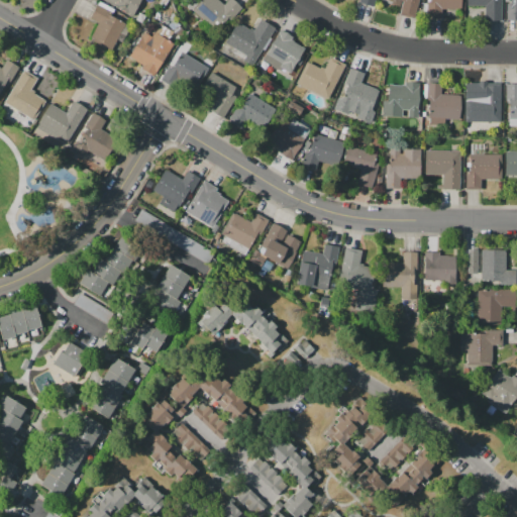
[(140,0),(132,16),(100,0),(140,0)]
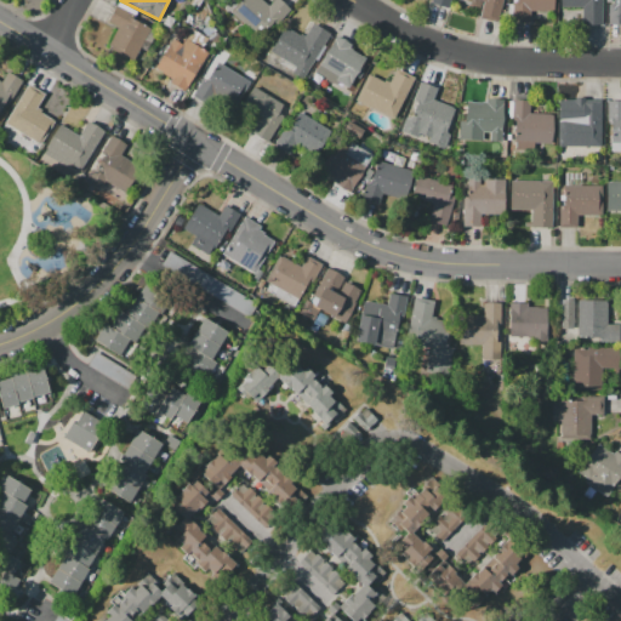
[(232,12),(241,0),(263,0),(269,5),(273,0),(280,0),(291,9),(262,40),(232,12)]
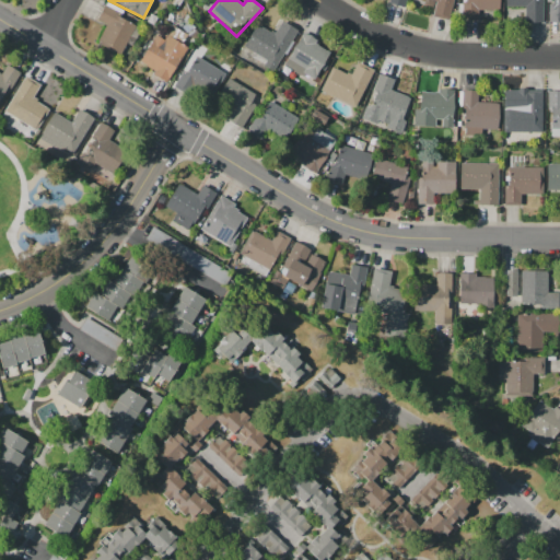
[(453,0),(448,21),(432,16),(435,1),(430,0),(453,0)]
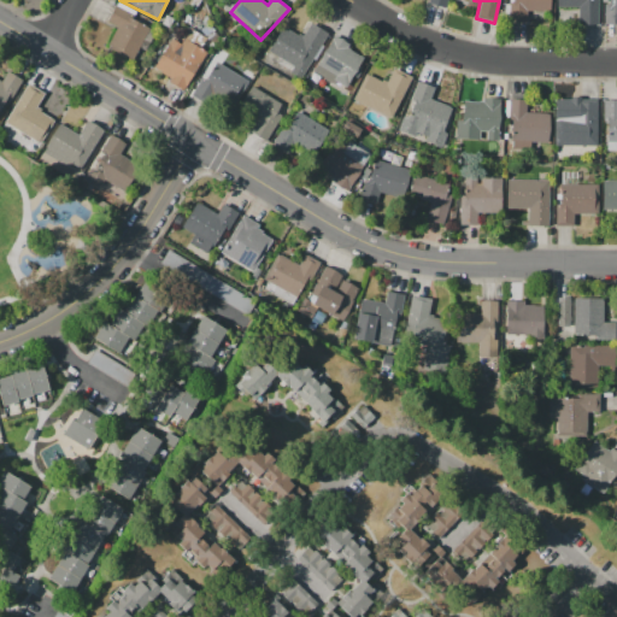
[(550,0),(550,12),(527,12),(527,23),(509,23),(510,3),(513,3),(513,0),(550,0)]
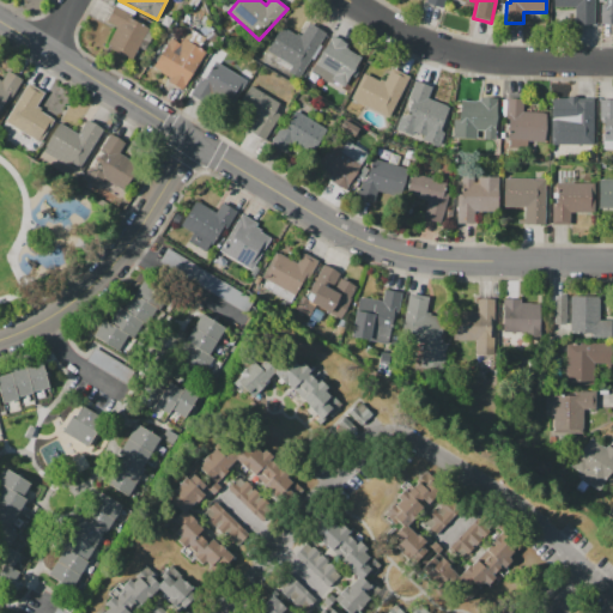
[(594,0),(594,23),(575,23),(575,7),(552,7),(552,0),(594,0)]
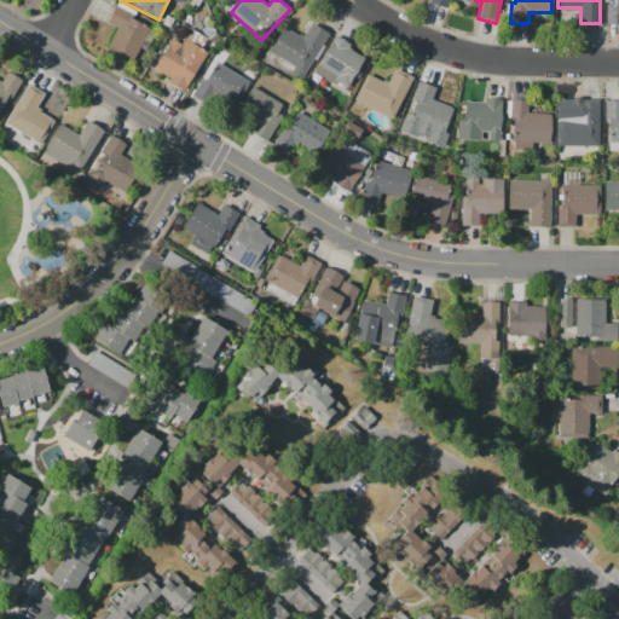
[(618,0),(618,24),(606,24),(606,0),(618,0)]
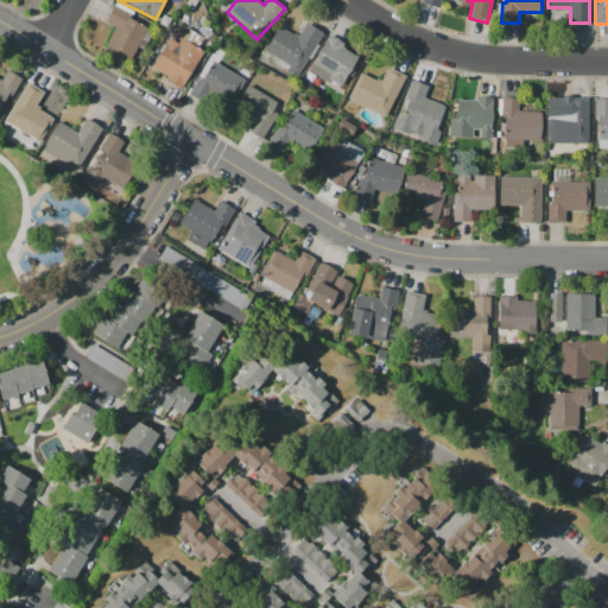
[(131,59),(105,46),(115,26),(106,21),(115,2),(133,12),(130,19),(147,27),(131,59)]
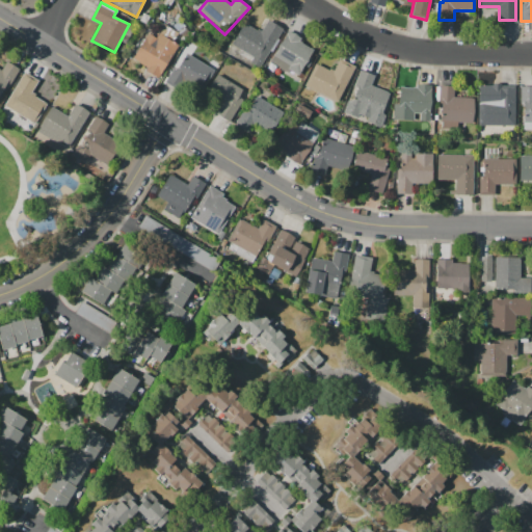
[(283,29),(259,69),(249,62),(253,56),(232,44),(244,23),(257,30),(258,28),(262,31),(268,20),(283,29)]
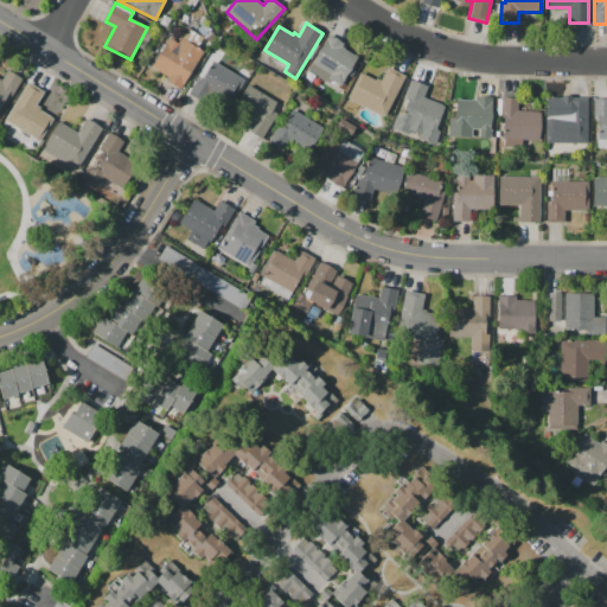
[(312,62),(330,34),(344,43),(342,48),(358,57),(340,85),(330,78),(332,74),(312,62)]
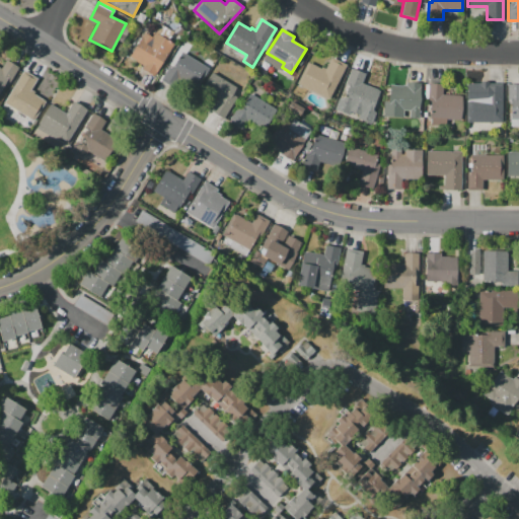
[(155,76),(143,69),(144,66),(130,57),(144,31),(152,36),(154,31),(174,44),(155,76)]
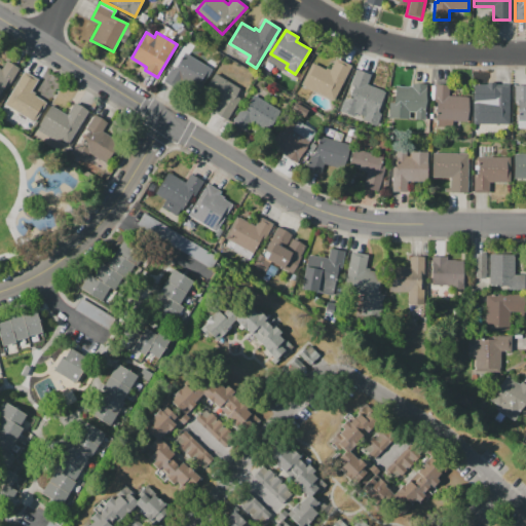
[(212,69),(201,86),(182,75),(174,88),(161,81),(172,66),(175,68),(184,52),(212,69)]
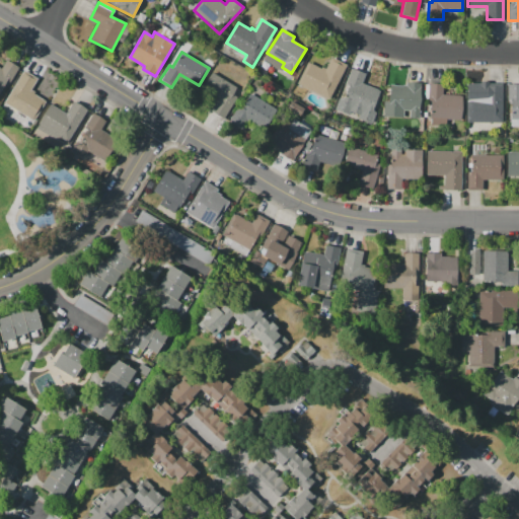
[(329,100),(297,84),(308,62),(321,68),(322,66),(325,68),(331,57),(347,65),(329,100)]
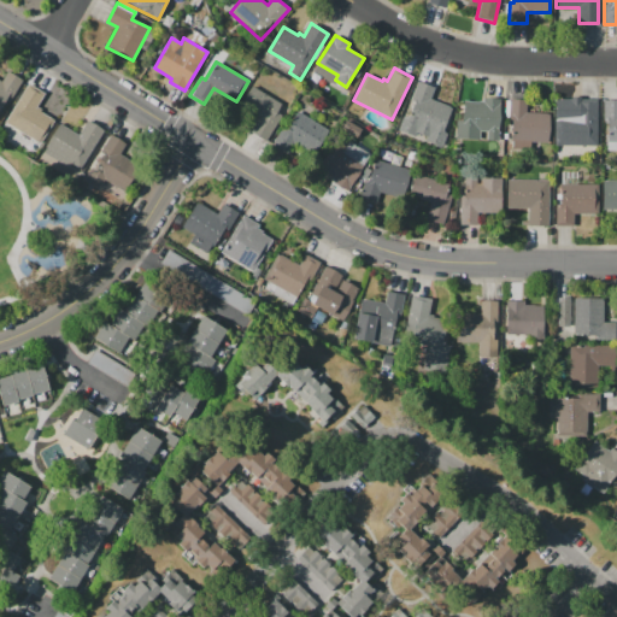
[(23,81),(10,104),(5,100),(0,109),(0,81),(1,82),(7,72),(23,81)]
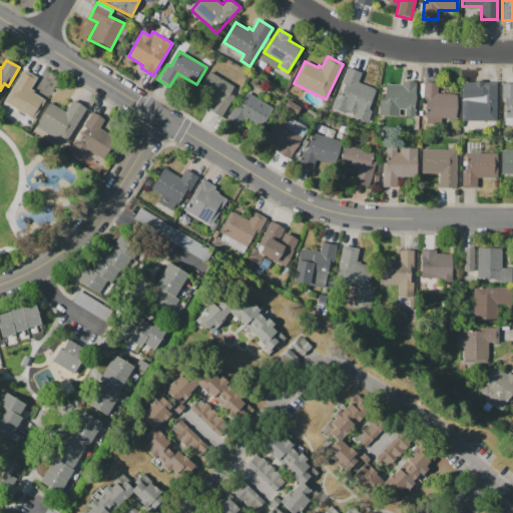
[(348,68),(362,73),(358,82),(376,89),(368,109),(372,111),(367,122),(353,117),(354,114),(346,110),(345,113),(331,108),(336,97),(339,98),(344,85),(341,84),(348,68)]
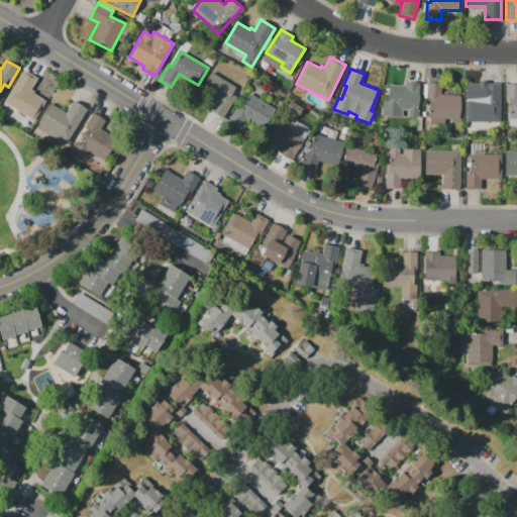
[(4,102),(23,70),(37,78),(30,89),(34,91),(33,94),(45,101),(34,120),(4,102)]
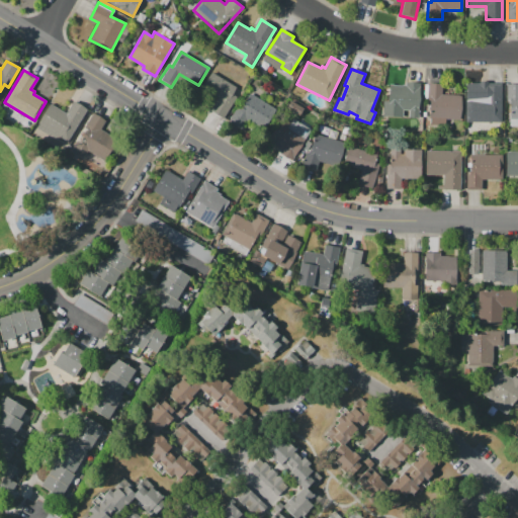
[(211,72),(236,88),(232,94),(237,96),(223,118),(208,110),(216,98),(201,88),(211,72)]
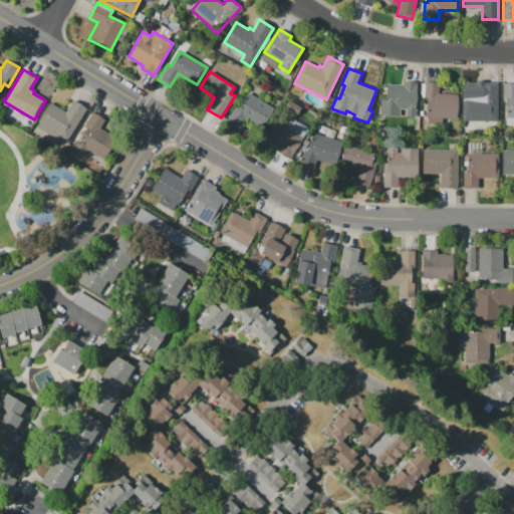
[(497,82),(498,120),(462,120),(462,82),(476,82),(476,80),(484,80),(484,82),(497,82)]
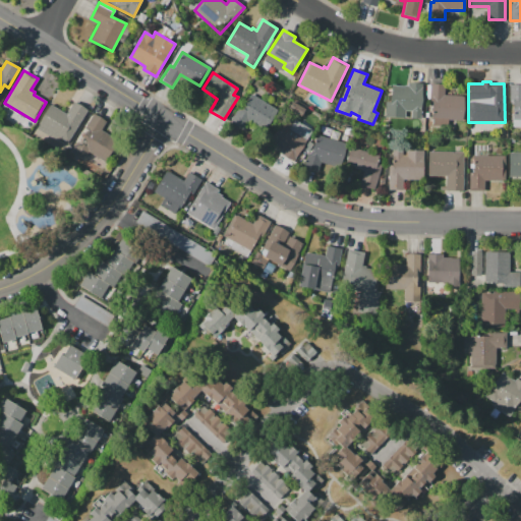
[(422,83),(420,119),(411,118),(412,111),(405,111),(404,118),(385,117),(385,101),(391,102),(391,84),(408,85),(408,82),(422,83)]
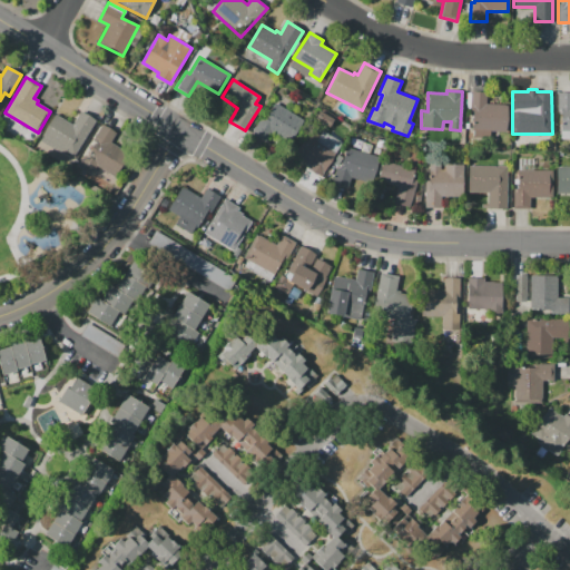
[(471,91),(487,92),(485,104),(508,105),(507,131),(490,130),(490,138),(472,137),(474,110),(470,110),(471,91)]
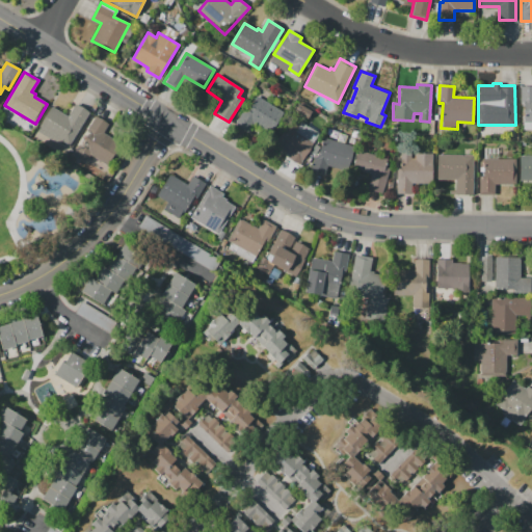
[(531,123),(524,123),(524,104),(520,104),(520,86),(531,86),(531,123)]
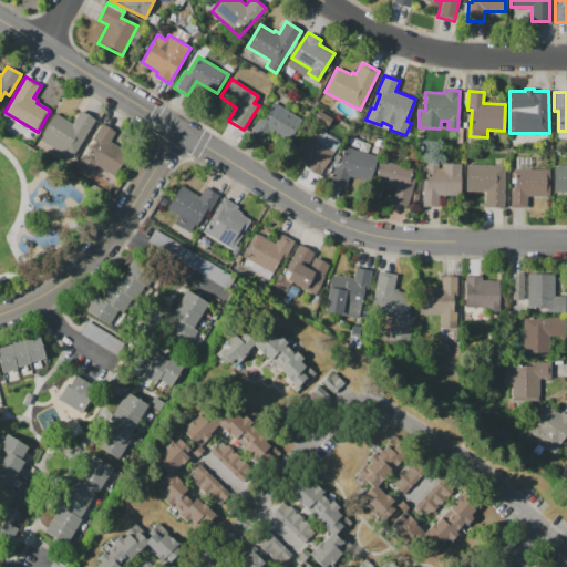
[(272,102),(302,120),(289,144),(269,133),(264,142),(250,134),(259,116),(264,119),(272,102)]
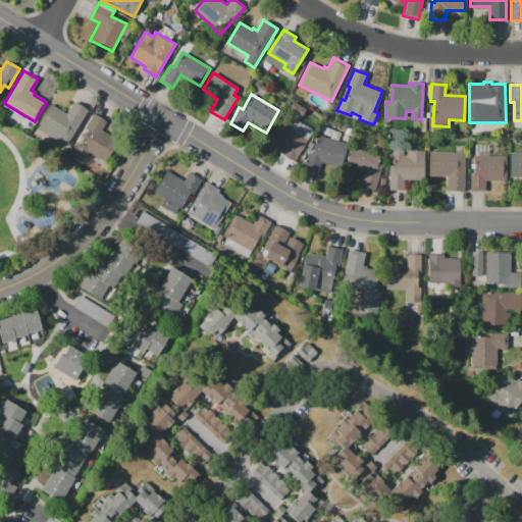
[(38,126),(50,104),(66,114),(73,102),(88,110),(68,145),(38,126)]
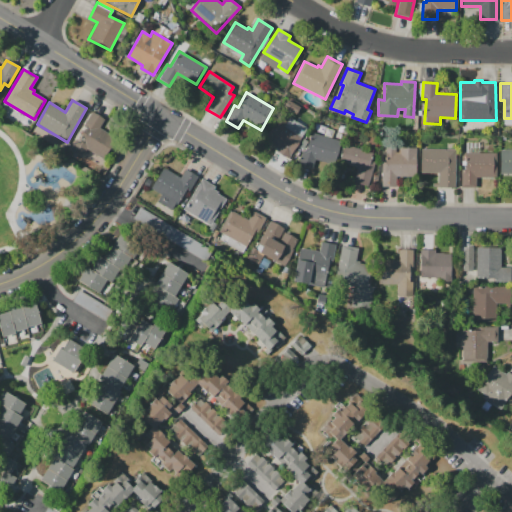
[(91,112),(105,120),(100,128),(115,137),(102,159),(87,150),(82,159),(68,151),(75,138),(77,139),(84,127),(83,126),(91,112)]
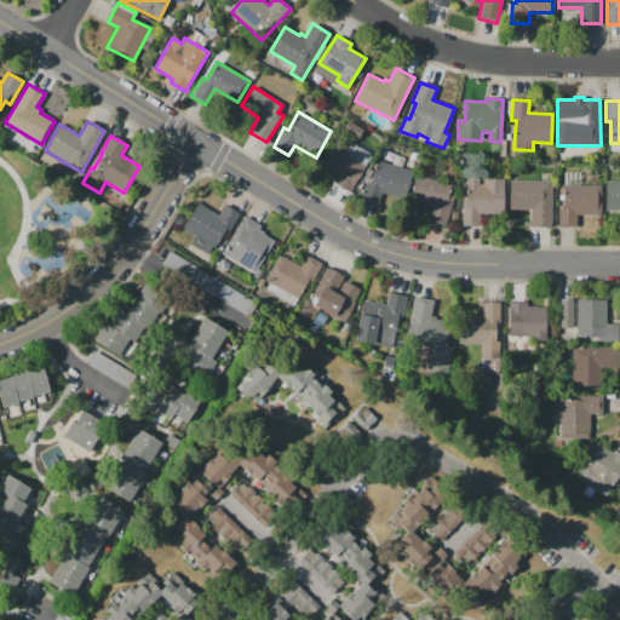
[(338,136),(372,154),(350,193),(334,184),(337,181),(319,171),(338,136)]
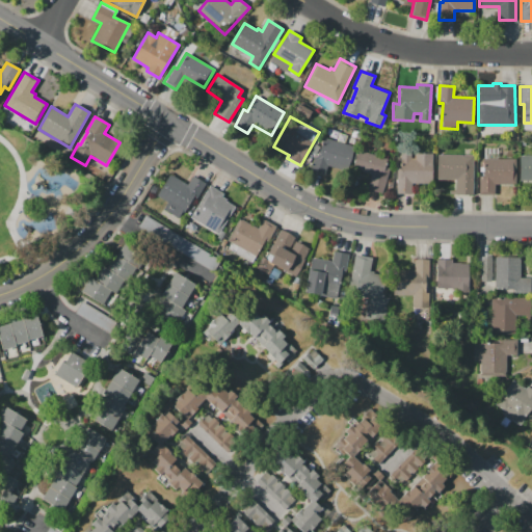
[(323,137),(351,145),(344,170),(327,165),(324,175),(313,171),(323,137)]
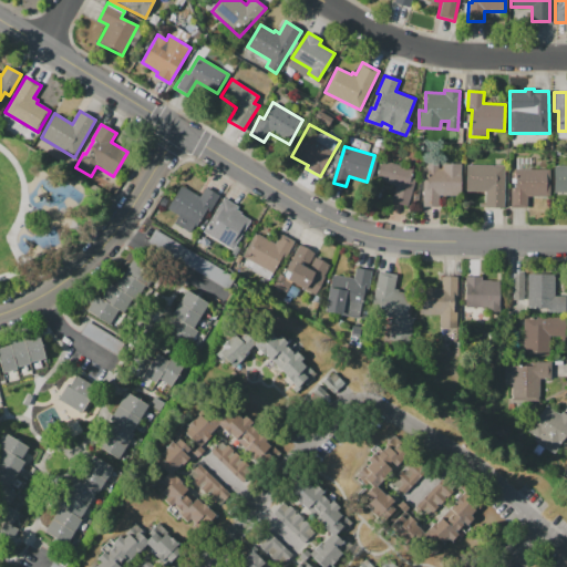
[(381,161),(410,169),(410,172),(412,173),(410,178),(415,181),(408,206),(390,200),(395,185),(375,179),(381,161)]
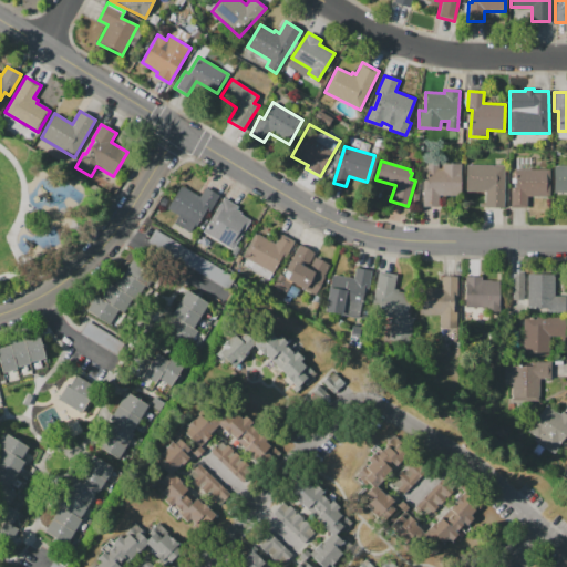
[(460,163),(461,196),(439,196),(439,207),(423,207),(423,181),(426,181),(426,164),(460,163)]
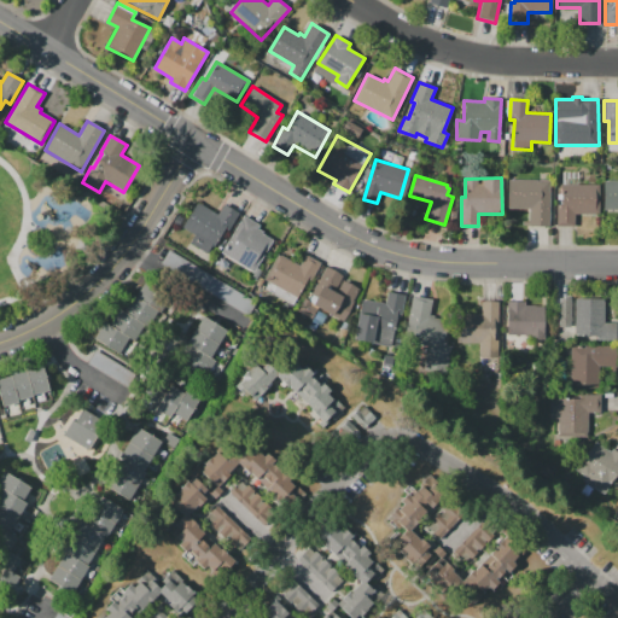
[(508,180),(549,180),(549,227),(528,227),(529,208),(508,208),(508,180)]
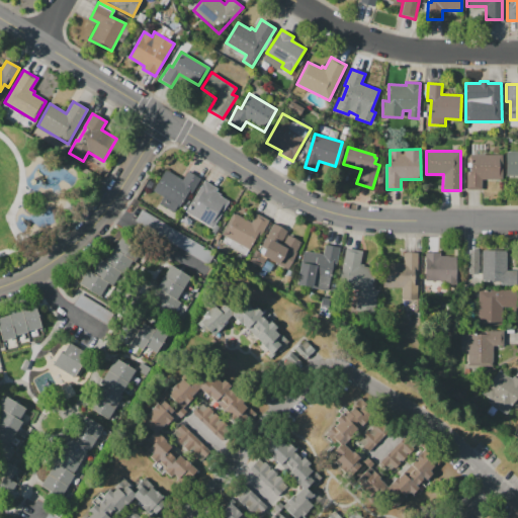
[(517,152),(517,175),(506,175),(506,152),(517,152)]
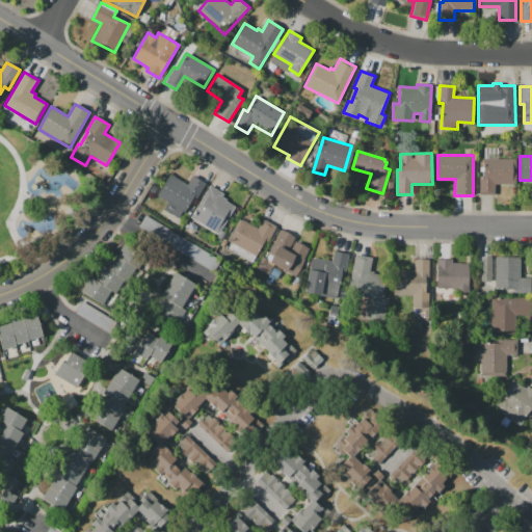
[(515,158),(516,185),(494,185),(495,195),(479,195),(479,177),(483,177),(483,159),(515,158)]
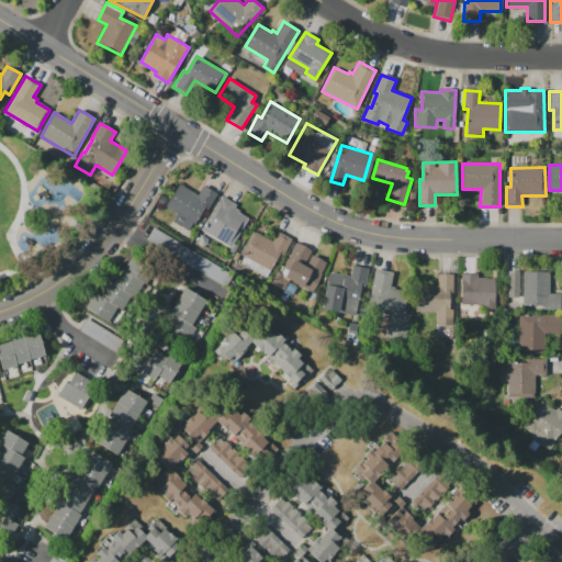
[(179,184),(198,195),(203,187),(216,194),(204,215),(200,213),(190,231),(172,221),(177,214),(166,208),(179,184)]
